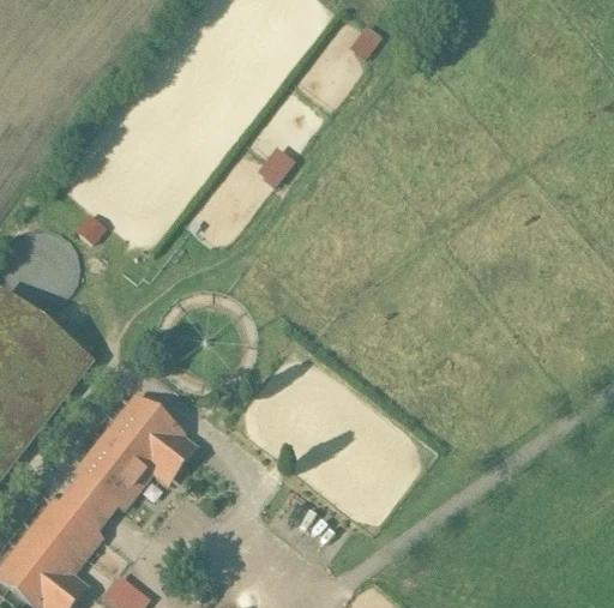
[(373,22),(356,47),(373,59),(391,35),(373,22)]
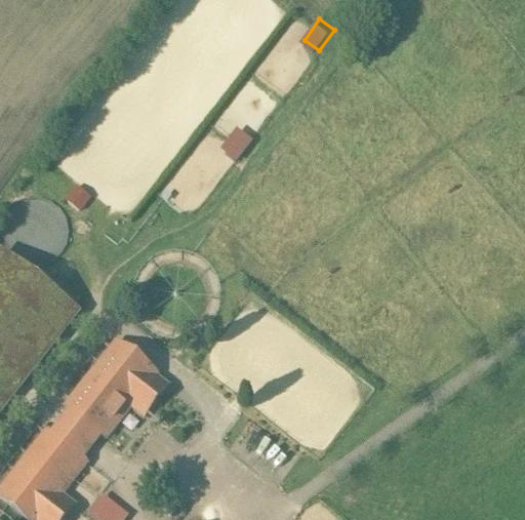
[(242,123),(227,146),(244,158),(259,135),(242,123)]
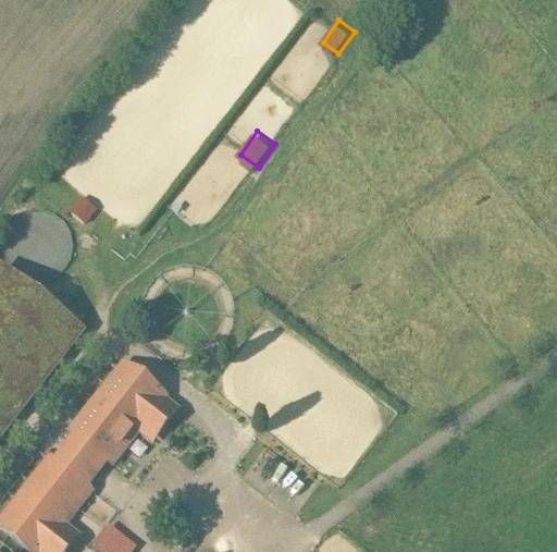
[(87,192),(76,207),(90,218),(102,204),(87,192)]
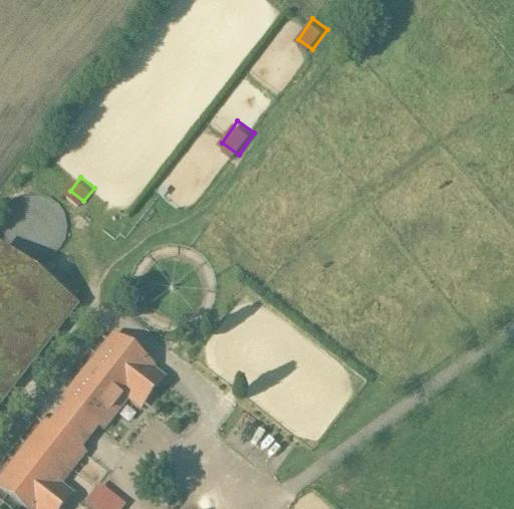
[(0,385),(71,293),(2,238),(0,241),(0,385)]
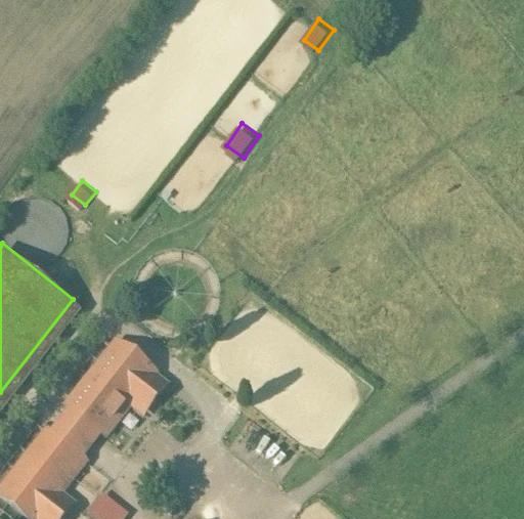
[(115,337),(63,402),(68,405),(101,432),(105,435),(130,404),(143,415),(171,381),(115,337)]
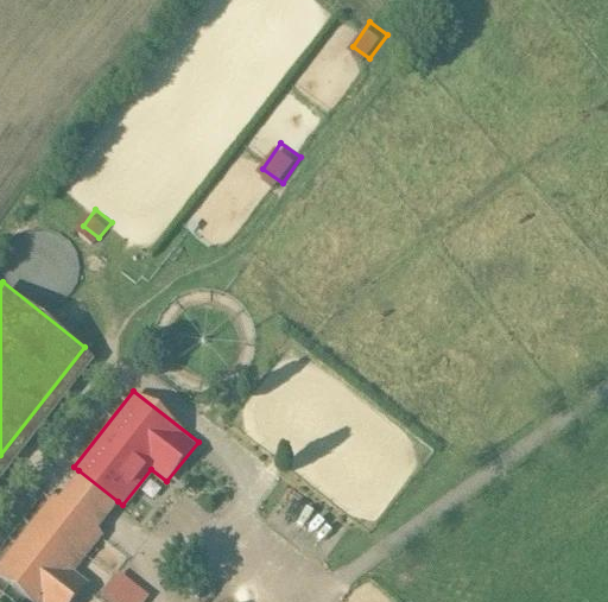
[(78,470),(57,496),(96,527),(118,501),(78,470)]
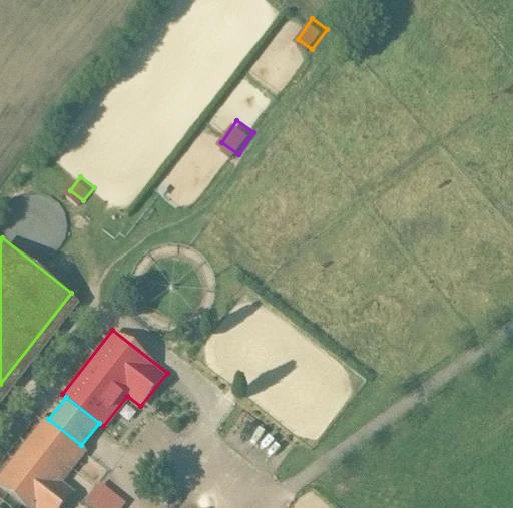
[(43,416),(0,471),(0,486),(28,507),(60,507),(74,490),(61,480),(86,449),(81,445),(48,419),(43,416)]
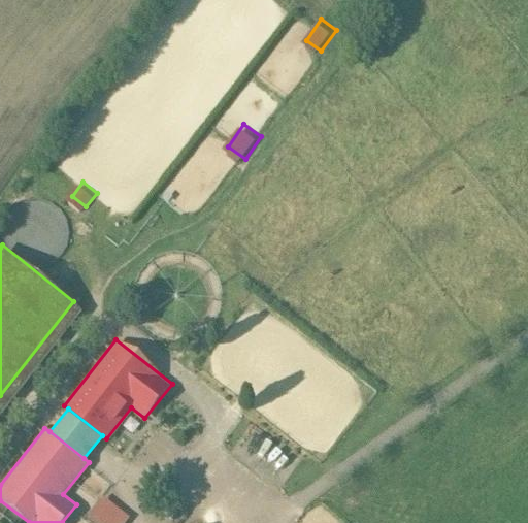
[(102,494),(86,516),(95,522),(122,522),(129,515),(102,494)]
